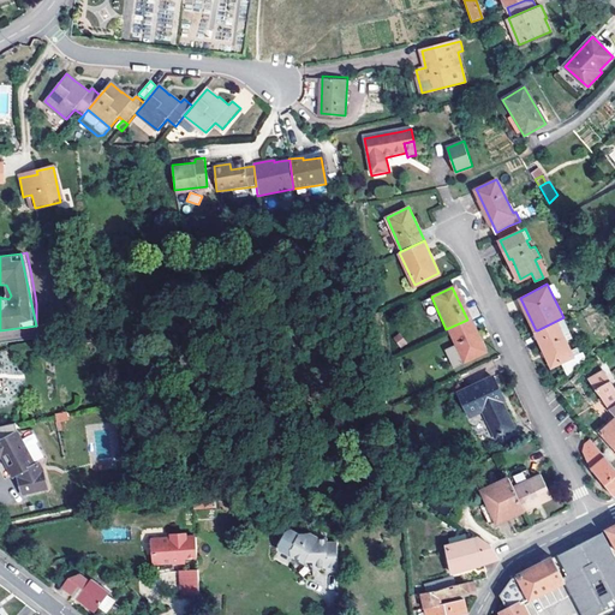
[(572,334),(563,317),(537,330),(555,365),(563,360),(569,372),(580,362),(567,336),(572,334)]
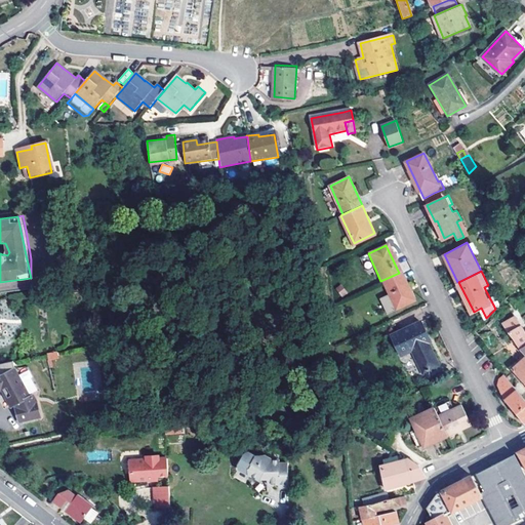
[(385,314),(411,300),(408,292),(405,287),(399,273),(380,281),(387,294),(377,299),(385,314)]
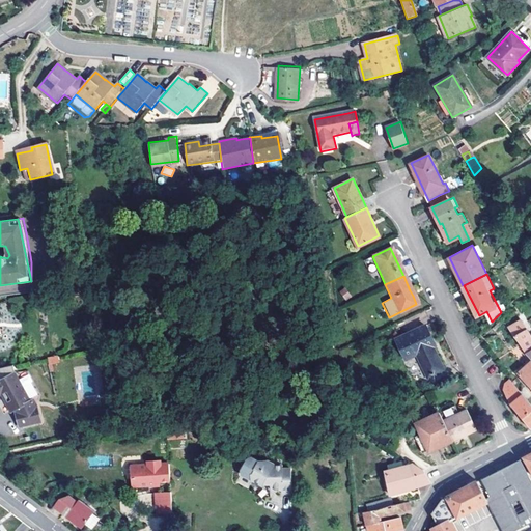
[(345,301),(352,297),(344,287),(338,291),(345,301)]
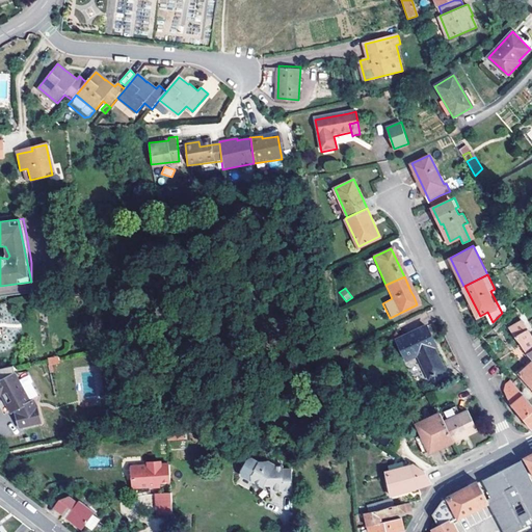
[(531,354),(531,335),(524,319),(511,327),(531,354)]
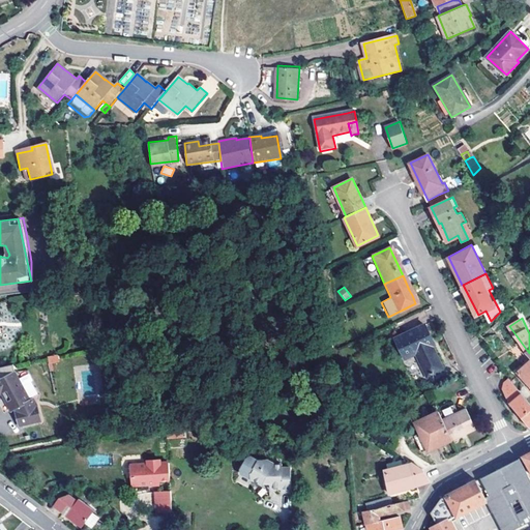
[(429,341),(422,326),(395,339),(405,358),(416,353),(417,355),(432,348),(432,347),(431,345),(428,346),(425,342),(429,341)]
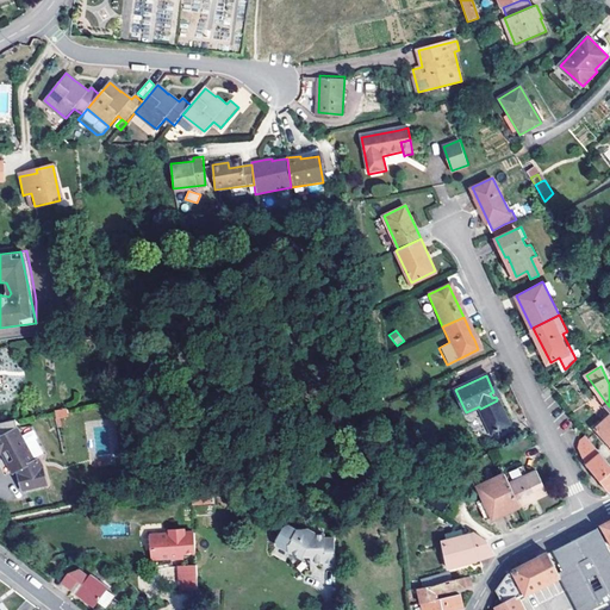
[(497,400),(480,409),(492,434),(509,425),(497,400)]
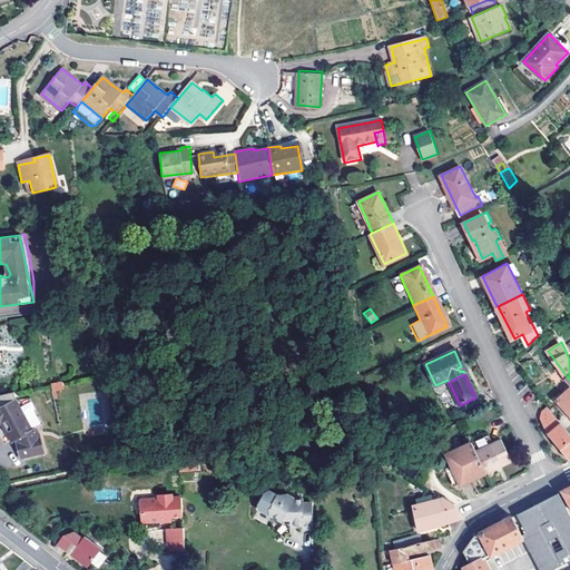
[(61,381),(52,383),(53,390),(64,387),(61,381)]
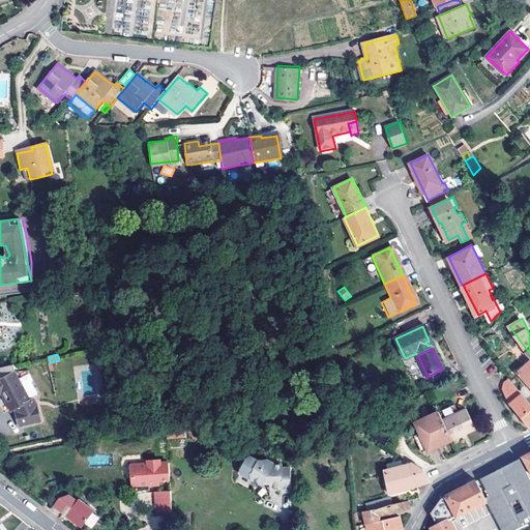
[(0,380),(7,376),(17,372),(17,371),(15,363),(0,366),(0,380)]
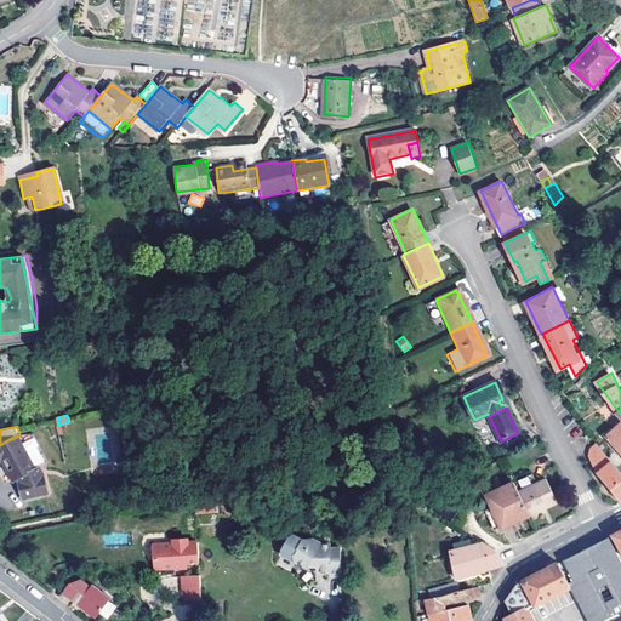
[(620,427),(607,439),(620,456),(620,427)]
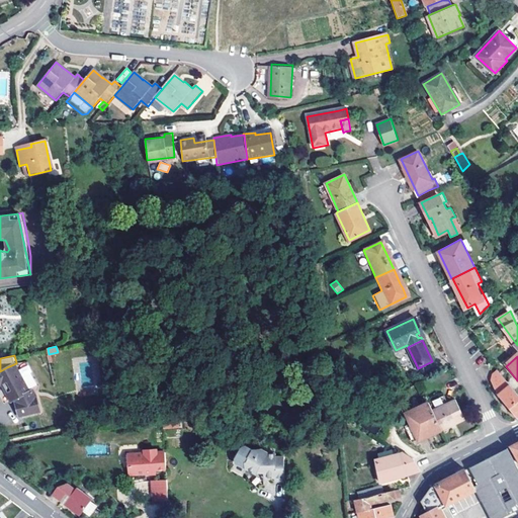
[(16,362),(16,363),(18,366),(31,391),(34,389),(38,377),(29,361),(16,362)]
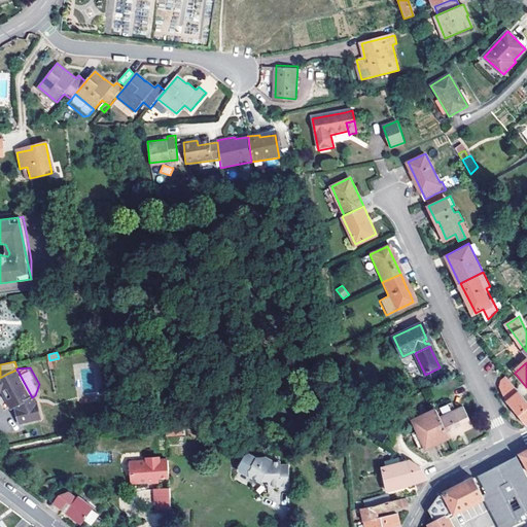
[(38,402),(35,403),(32,397),(19,373),(9,377),(7,374),(0,378),(0,392),(3,391),(12,409),(15,407),(16,408),(20,423),(42,418),(38,402)]
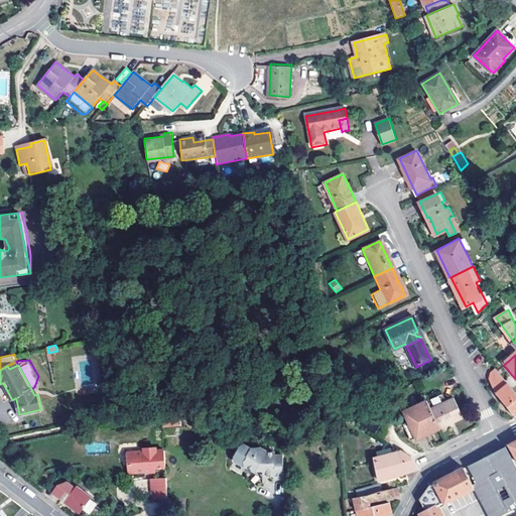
[(515,392),(497,368),(492,373),(490,380),(497,394),(515,416),(515,415),(515,392)]
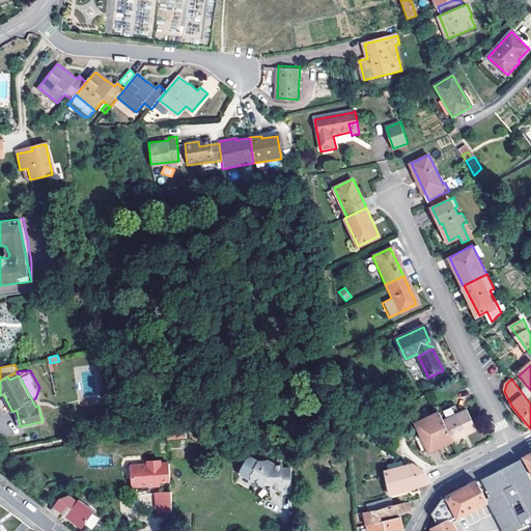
[(454,442),(454,443),(476,431),(467,411),(445,422),(454,442)]
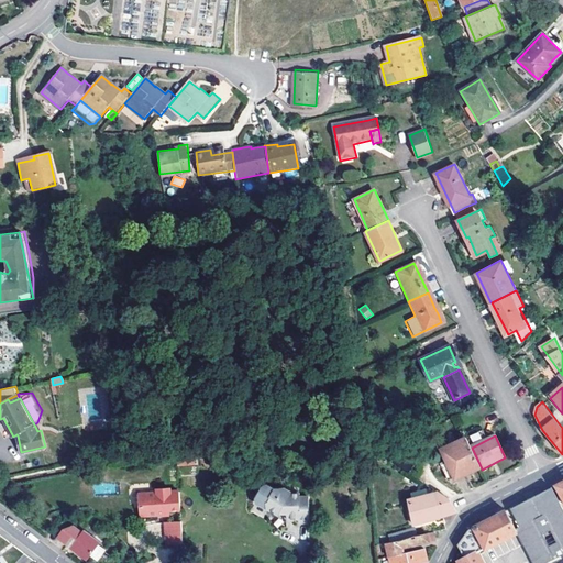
[(442,452),(446,462),(454,478),(468,471),(470,474),(482,468),(472,448),(467,439),(442,452)]
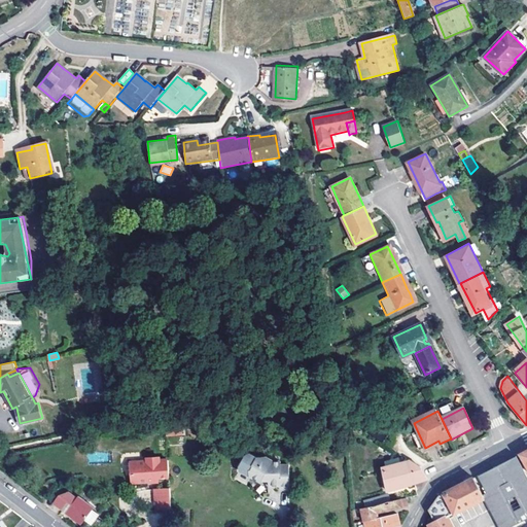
[(420,451),(425,449),(425,448),(418,432),(413,435),(420,451)]
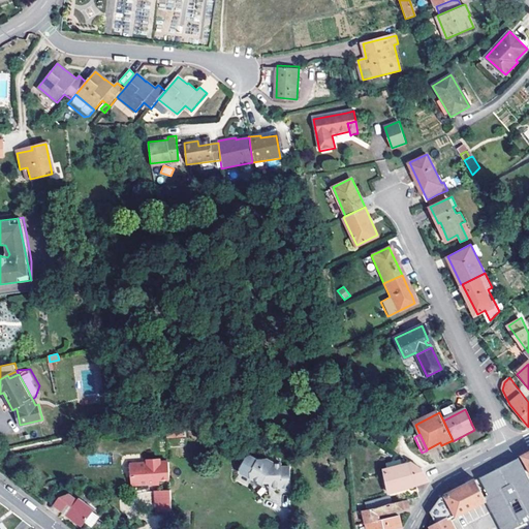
[(427,450),(428,452),(441,445),(440,442),(427,449),(427,450)]
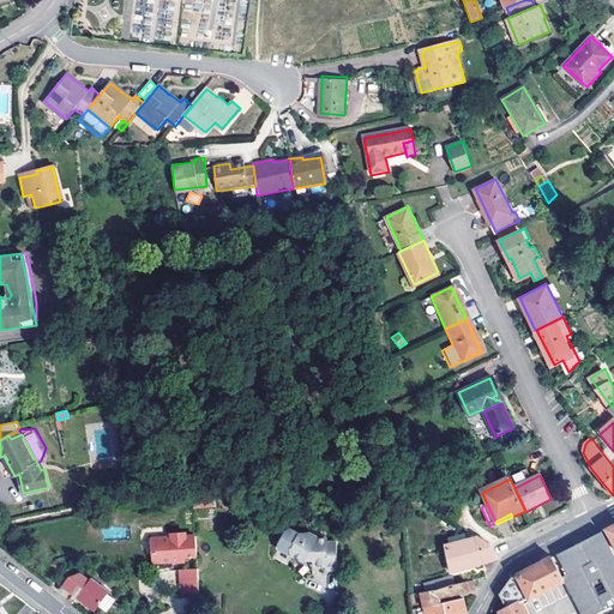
[(575,584),(573,596),(579,607),(588,612),(593,613),(613,613),(613,552),(603,531),(559,554),(569,575),(576,571),(577,573),(575,584)]
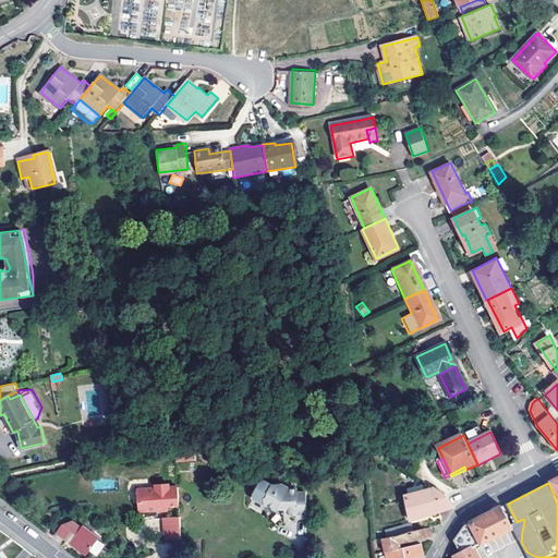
[(169,508),(181,507),(179,487),(170,488),(170,484),(158,486),(157,489),(137,492),(138,504),(145,504),(146,512),(169,511),(169,508)]
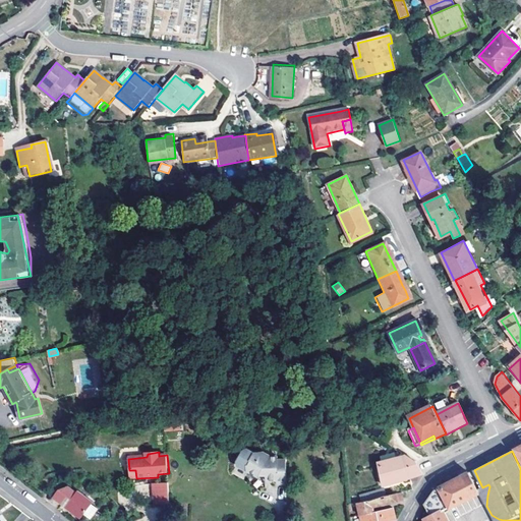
[(277,484),(286,484),(285,460),(276,460),(276,457),(265,457),(265,454),(252,454),(244,452),(240,455),(237,468),(238,472),(257,478),(257,476),(265,475),(265,481),(277,481),(277,484)]
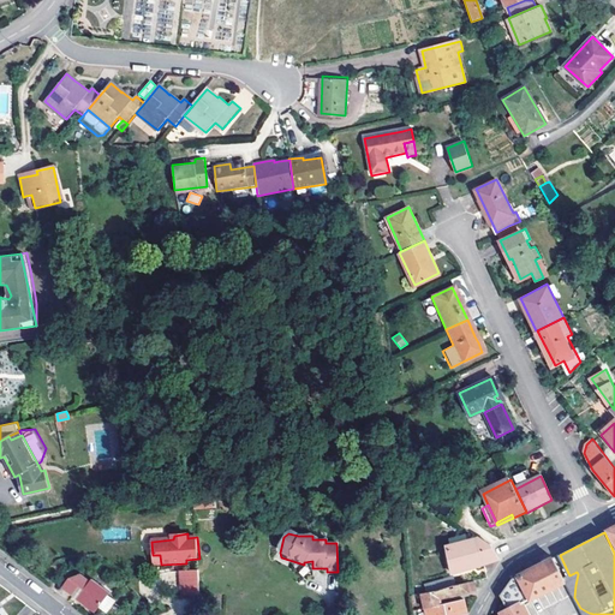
[(453,573),(483,563),(499,559),(490,545),(479,538),(471,541),(470,535),(447,541),(449,545),(447,547),(453,573)]
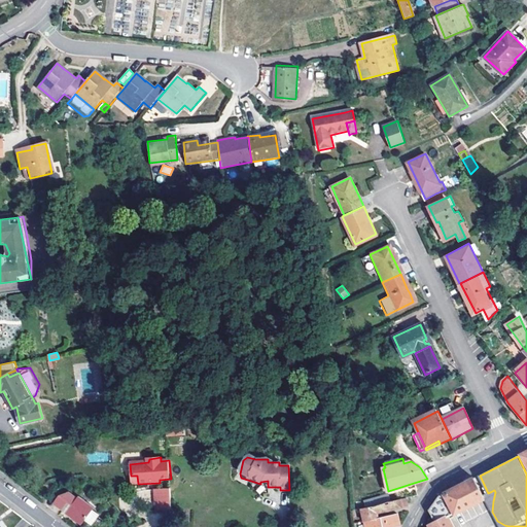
[(485,498),(475,478),(471,480),(440,495),(430,511),(435,521),(429,524),(430,526),(454,526),(449,516),(477,502),(485,498)]
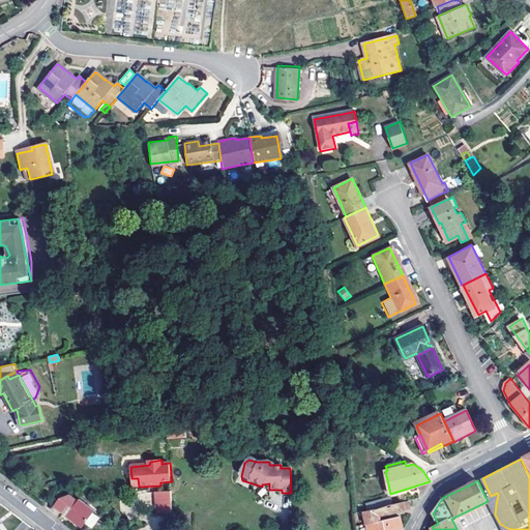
[(174,512),(172,492),(156,493),(158,513),(174,512)]
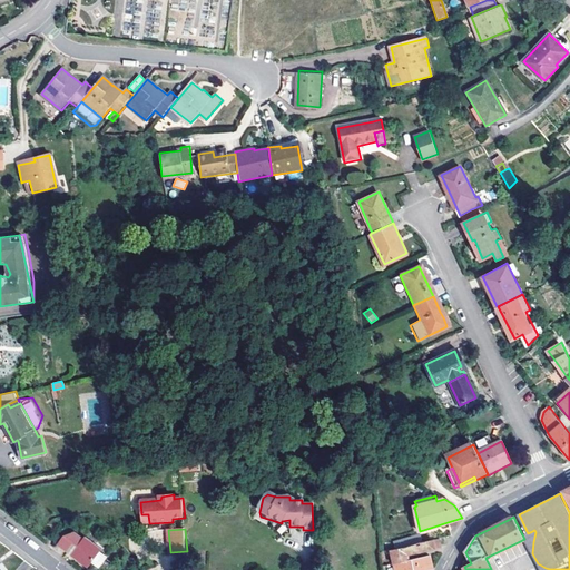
[(62,541),(66,544),(74,534),(67,536),(62,541)]
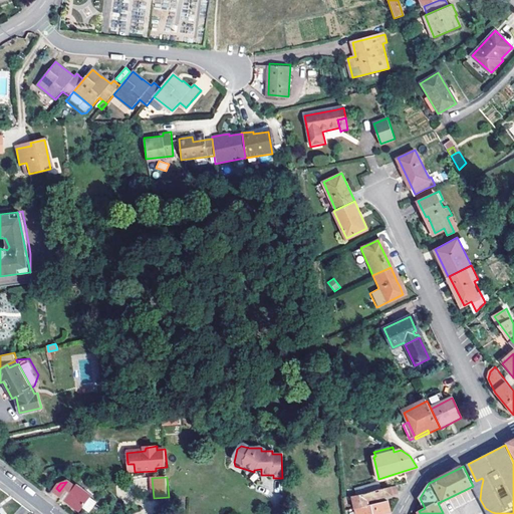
[(68,482),(66,482),(59,491),(68,498),(76,488),(68,482)]
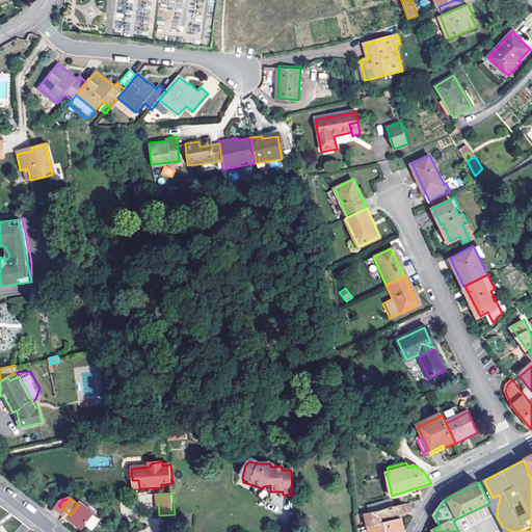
[(381,509),(395,505),(394,500),(380,504),(381,509)]
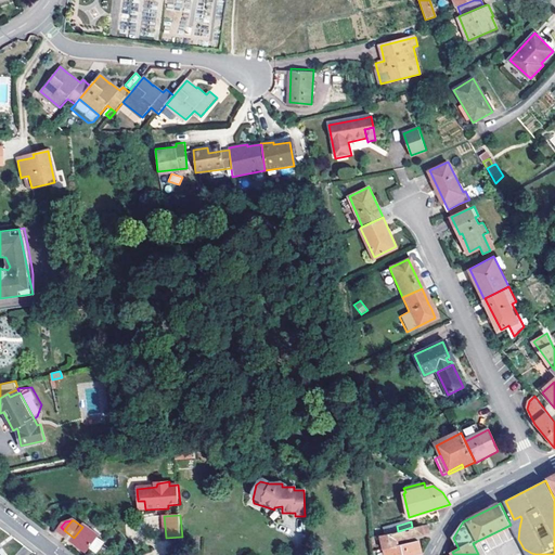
[(87,553),(101,536),(86,524),(82,527),(74,538),(74,539),(80,544),(78,546),(87,553)]
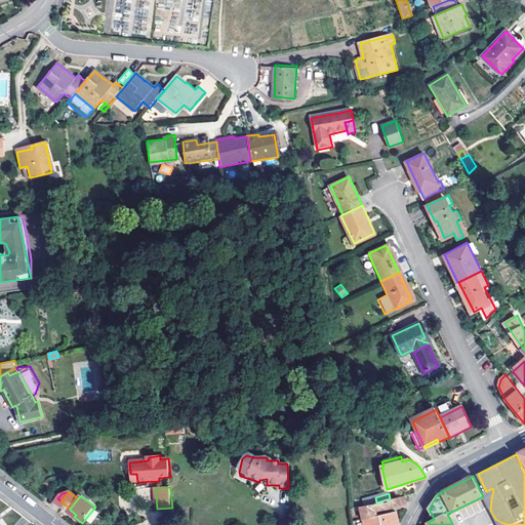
[(377,511),(407,503),(405,496),(362,507),(365,520),(378,516),(378,513),(377,511)]
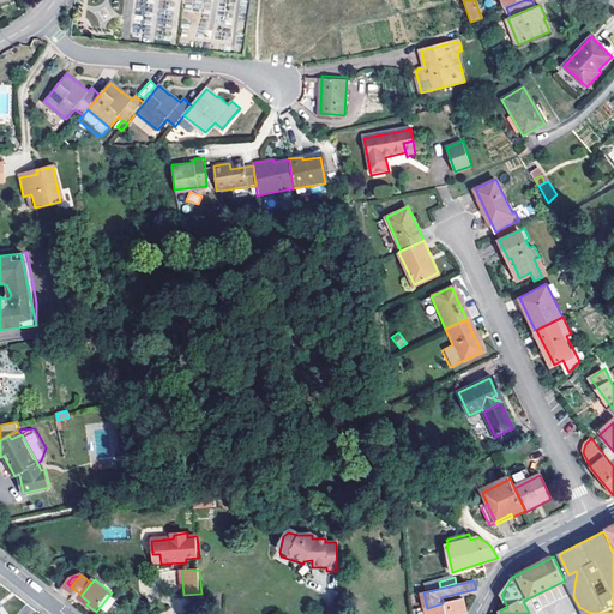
[(582,613),(579,607),(573,596),(565,581),(555,585),(570,613),(582,613)]
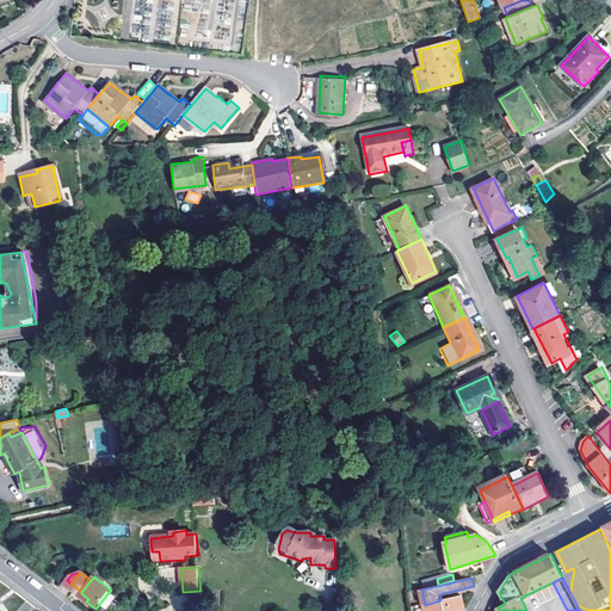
[(464,610),(462,594),(440,600),(425,605),(426,610),(464,610)]
